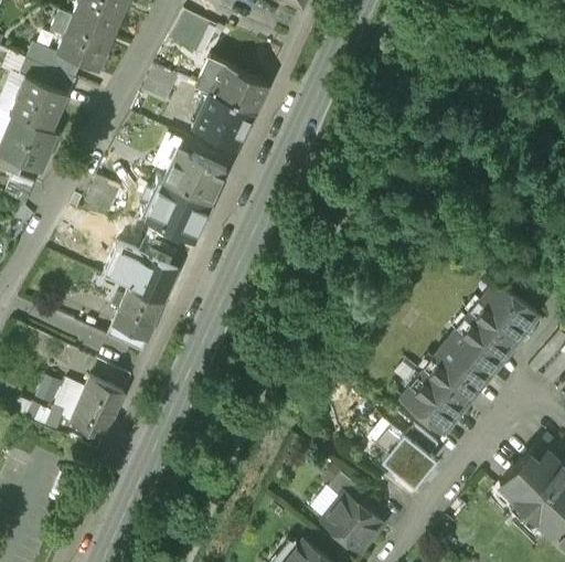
[(84,0),(83,2),(78,0),(77,0),(71,16),(76,18),(110,32),(113,34),(120,18),(116,16),(123,0),(84,0)]
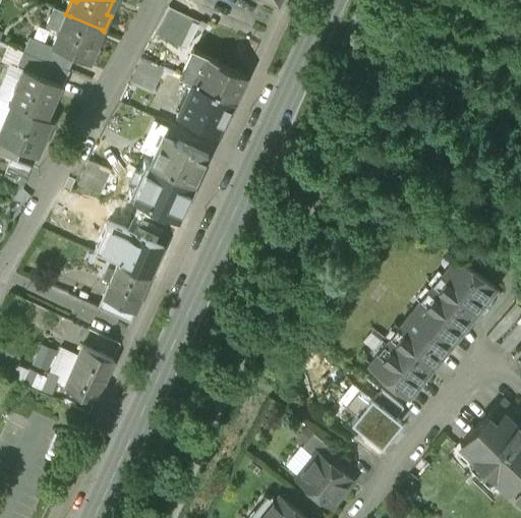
[(198,26),(168,11),(156,35),(186,49),(187,49),(198,26)]
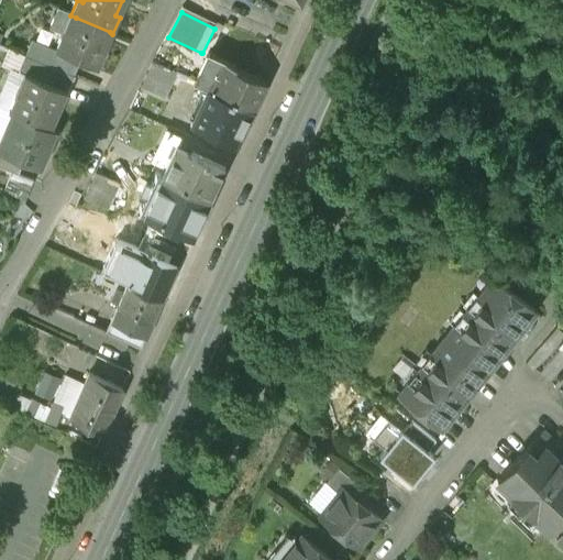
[(110,32),(76,18),(67,37),(62,35),(55,52),(77,62),(98,70),(105,54),(101,53),(110,32)]
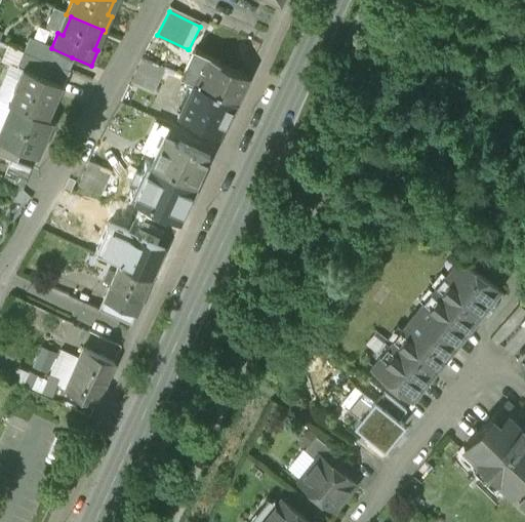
[(72,57),(51,48),(45,64),(65,72),(72,57)]
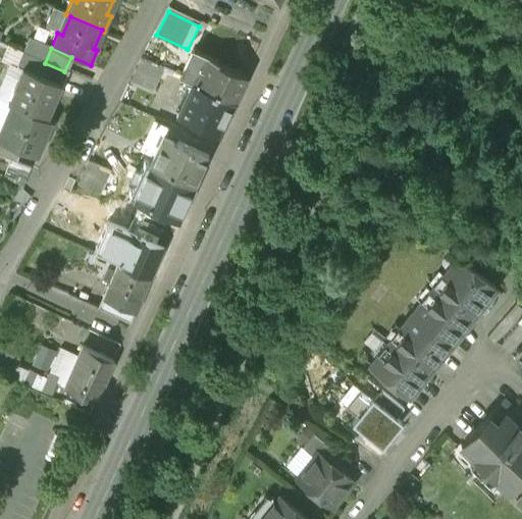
[(217,63),(194,52),(181,80),(194,85),(233,103),(245,79),(216,65),(217,63)]
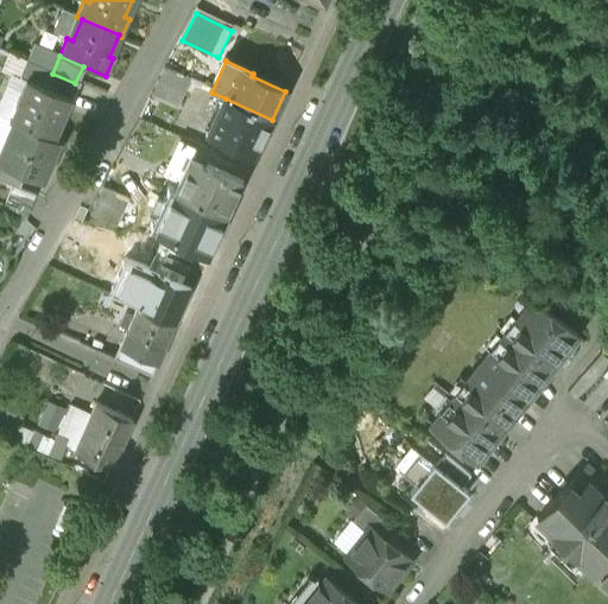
[(190,82),(164,71),(152,97),(177,109),(190,82)]
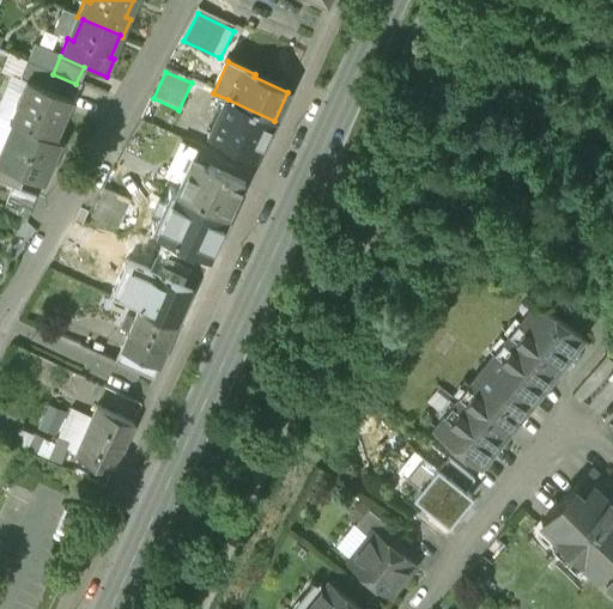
[(76,84),(53,74),(46,91),(68,102),(76,84)]
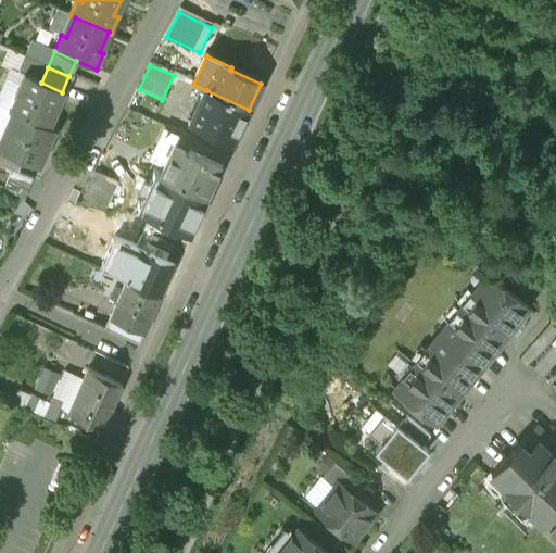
[(41,83),(29,78),(21,98),(15,96),(8,112),(12,114),(50,129),(57,113),(53,112),(62,92),(41,83)]
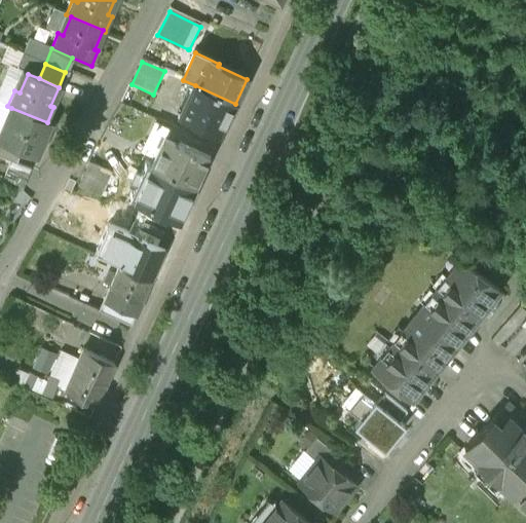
[(235,104),(195,85),(180,118),(219,137),(235,104)]
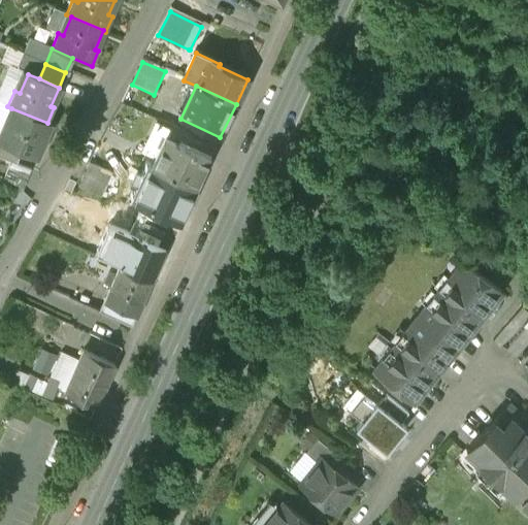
[(47,123),(11,108),(0,134),(0,142),(22,153),(37,159),(52,125),(47,123)]
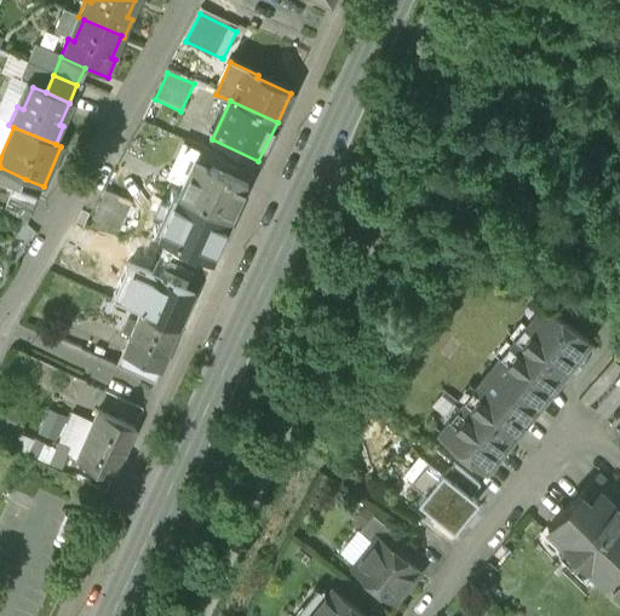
[(247,186),(193,161),(177,197),(230,223),(247,186)]
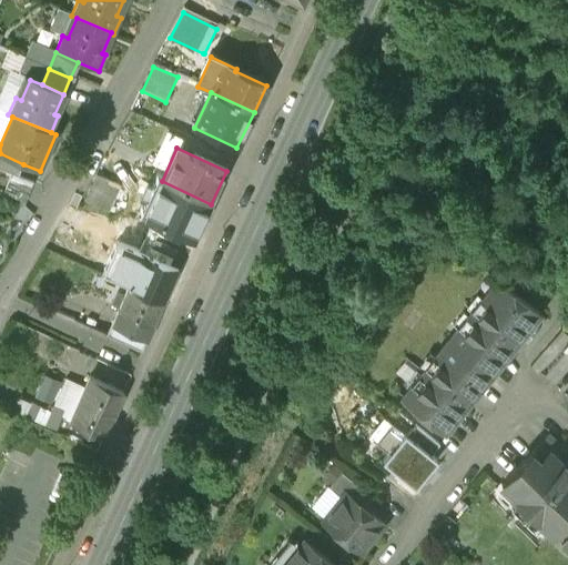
[(23,164),(0,153),(0,171),(12,177),(18,179),(23,164)]
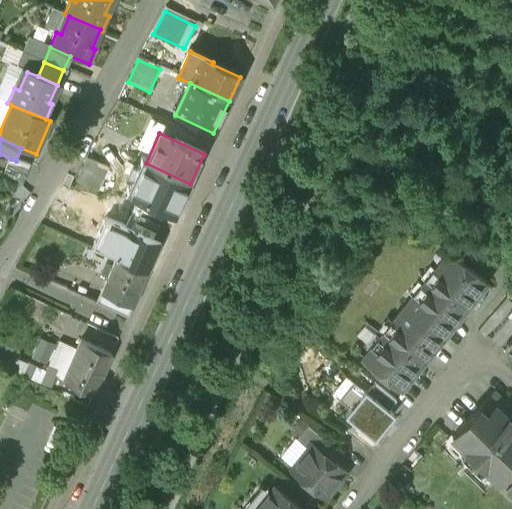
[(85,157),(74,181),(96,192),(108,167),(85,157)]
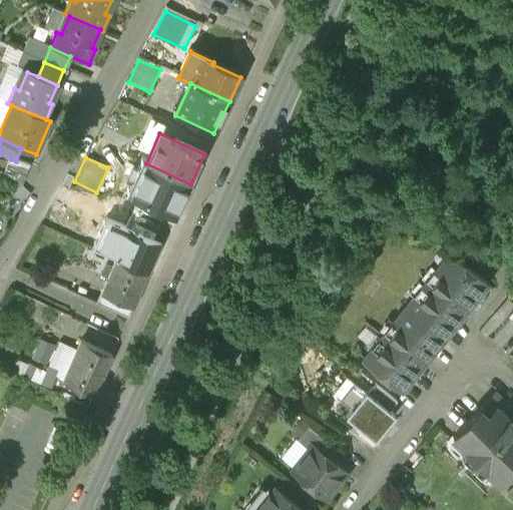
[(16,161),(11,159),(2,180),(22,188),(30,167),(16,161)]
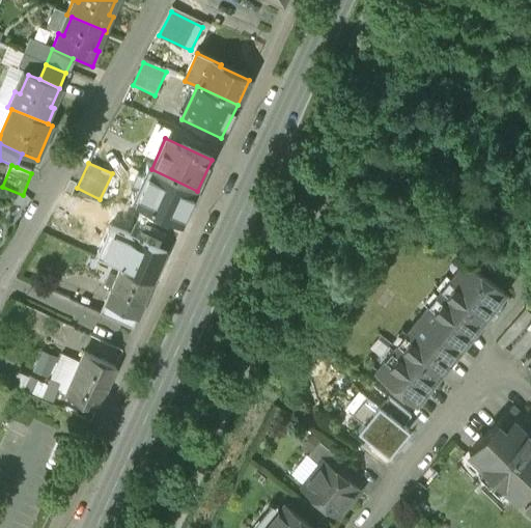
[(182,224),(197,191),(151,169),(147,167),(131,201),(145,207),(170,219),(182,224)]
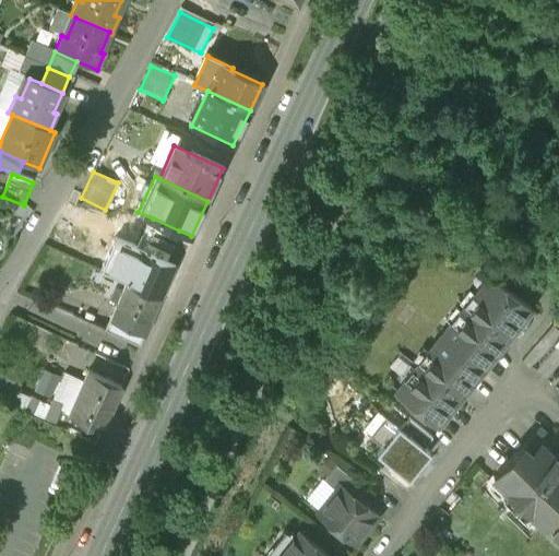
[(179,231),(153,219),(147,231),(178,245),(182,236),(178,234),(179,231)]
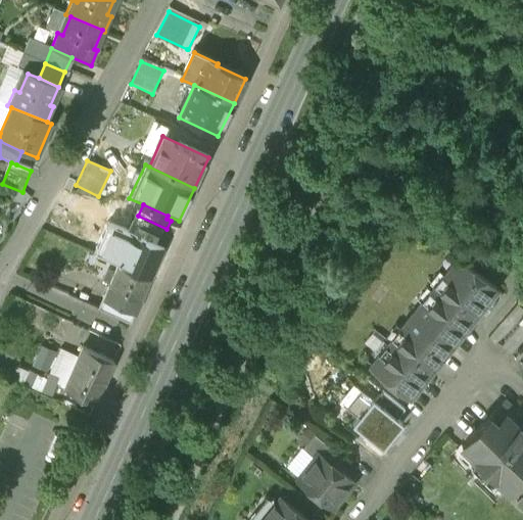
[(158,262),(162,253),(107,231),(96,257),(119,267),(127,247),(158,262)]
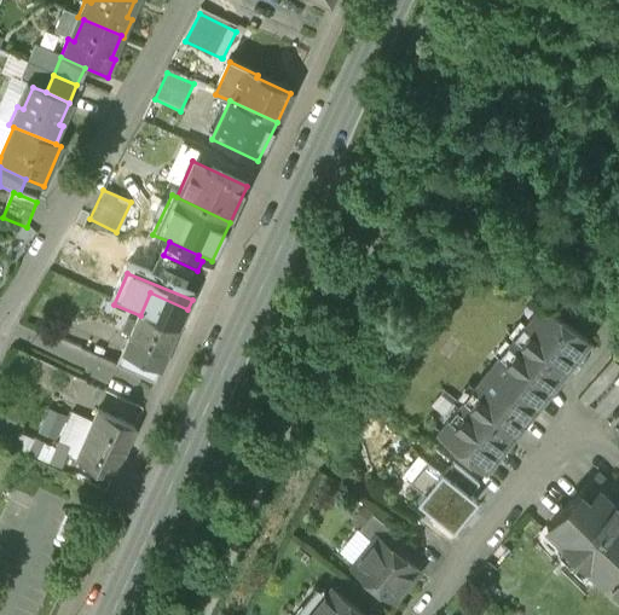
[(187,309),(150,293),(140,315),(178,332),(187,309)]
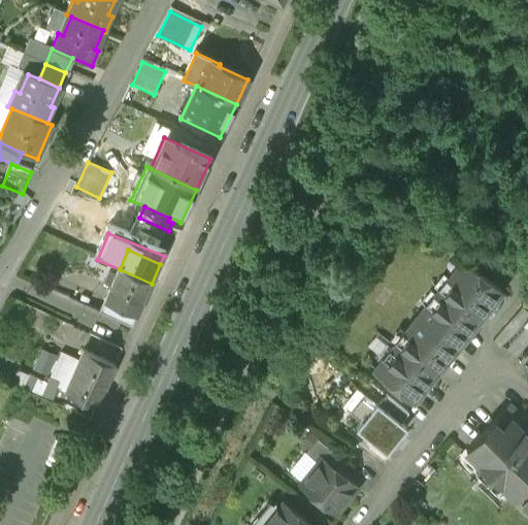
[(462,262),(373,371),(413,402),(500,293),(462,262)]
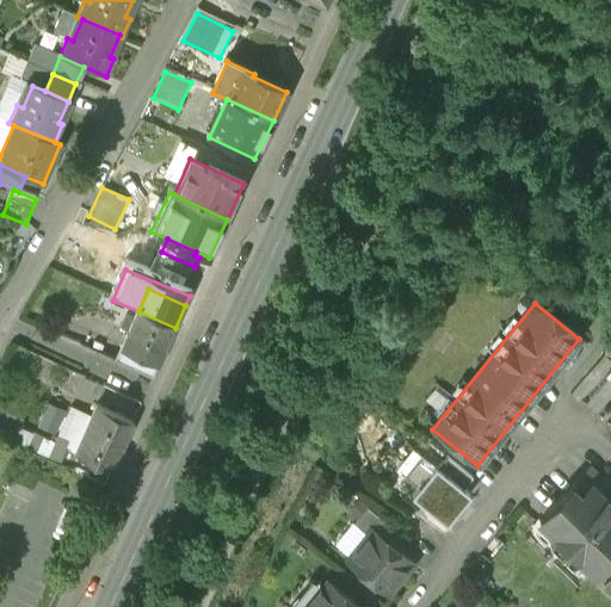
[(176,328),(139,311),(134,323),(128,335),(165,352),(176,328)]
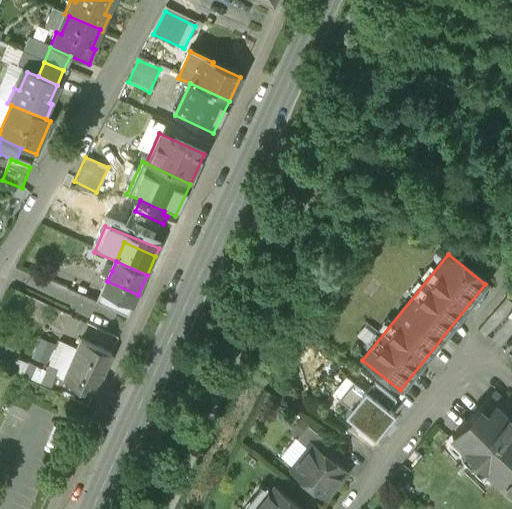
[(112,271),(105,268),(101,278),(107,281),(112,271)]
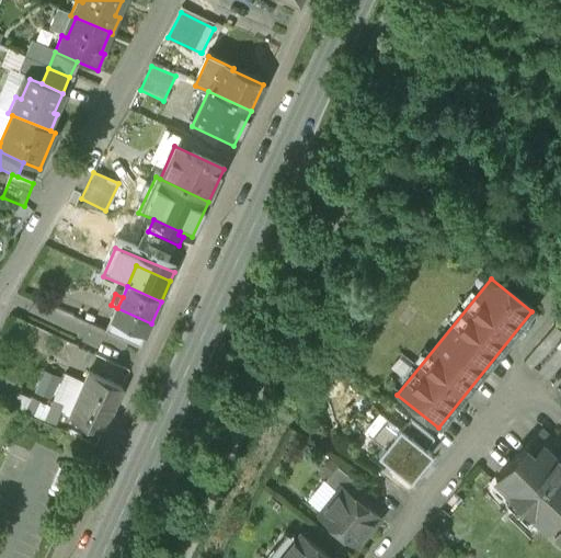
[(139,350),(151,323),(117,308),(106,334),(139,350)]
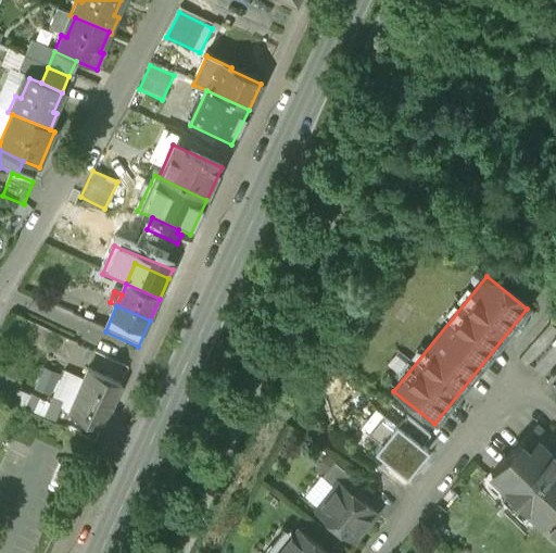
[(121,387),(88,373),(68,415),(102,429),(121,387)]
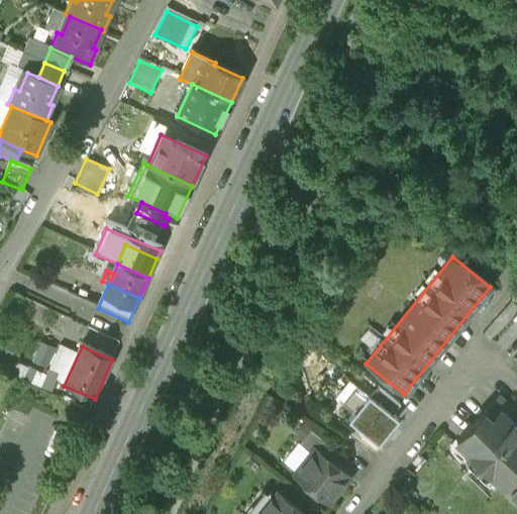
[(400,406),(378,389),(370,398),(392,416),(400,406)]
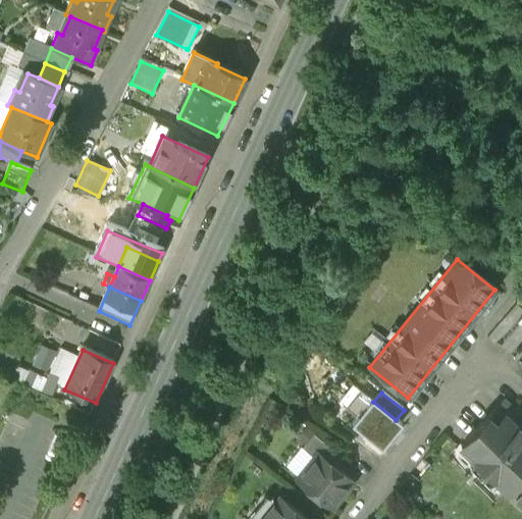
[(373,402),(371,401),(351,425),(381,450),(402,424),(396,420),(373,402)]
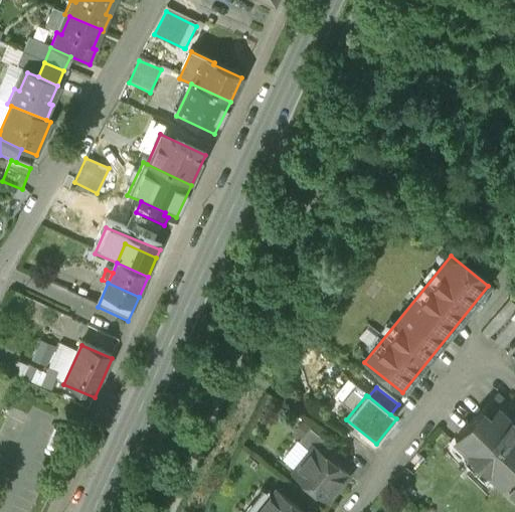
[(514,427),(499,411),(505,405),(497,398),(454,441),(500,486),(514,471),(514,427)]
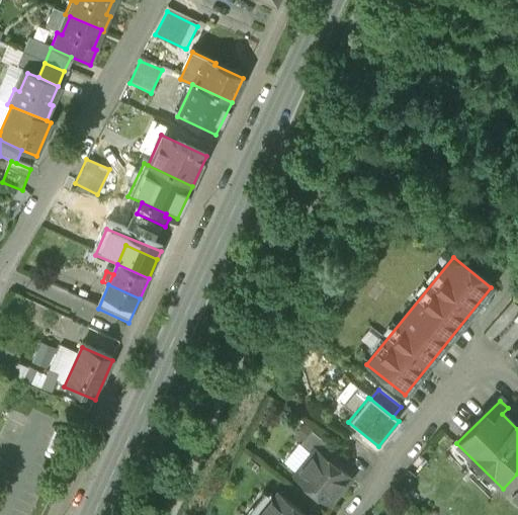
[(339,456),(312,433),(300,446),(310,454),(313,450),(332,465),(339,456)]
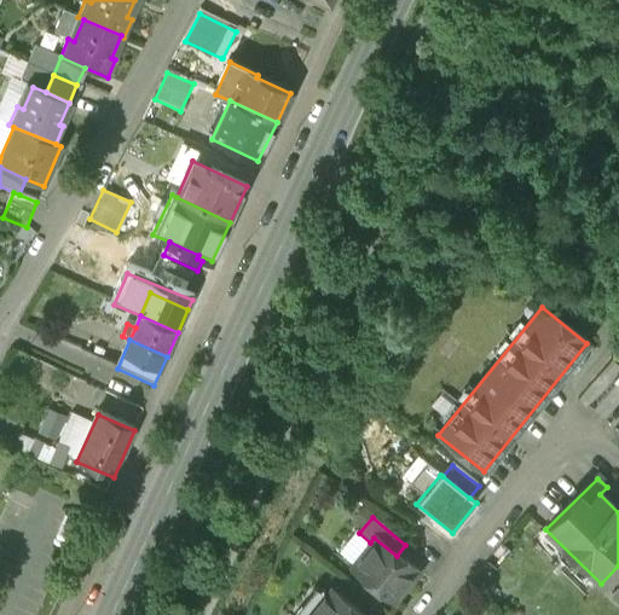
[(397,556),(374,538),(370,543),(350,568),(394,604),(418,574),(397,556)]
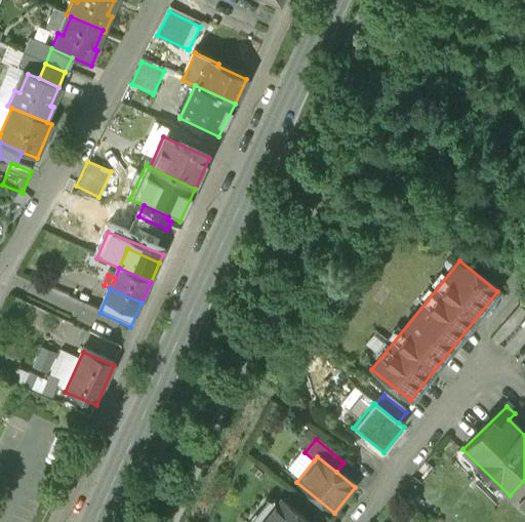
[(305,521),(281,502),(264,521),(305,521)]
